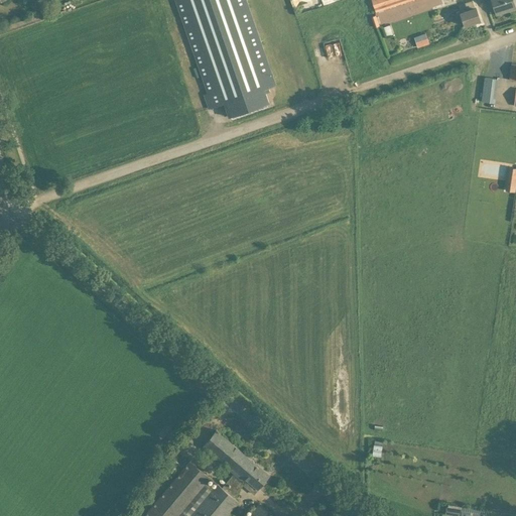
[(276,85),(272,76),(246,0),(174,0),(208,93),(204,95),(209,109),(220,105),(222,109),(226,107),(229,117),(269,103),(266,93),(270,92),(268,88),(276,85)]
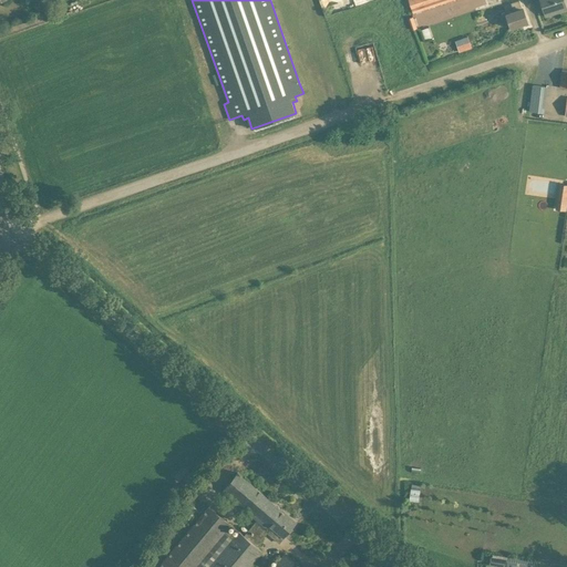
[(406,0),(412,14),(455,0),(406,0)]
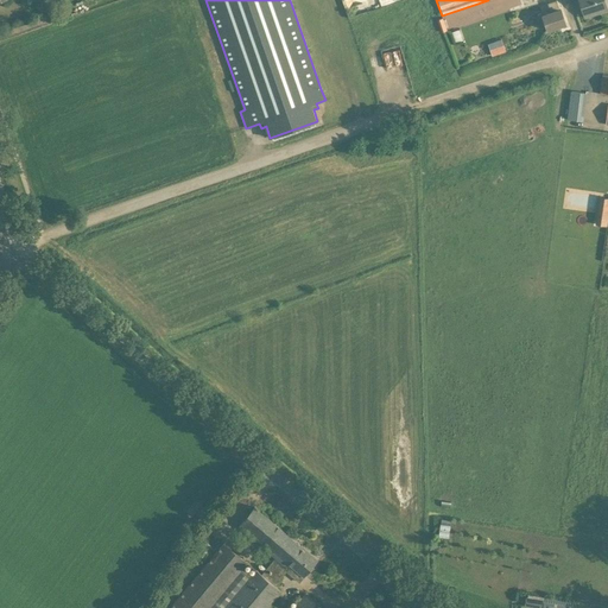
[(565,24),(562,10),(559,10),(557,0),(548,4),(551,13),(543,16),(548,30),(565,24)]
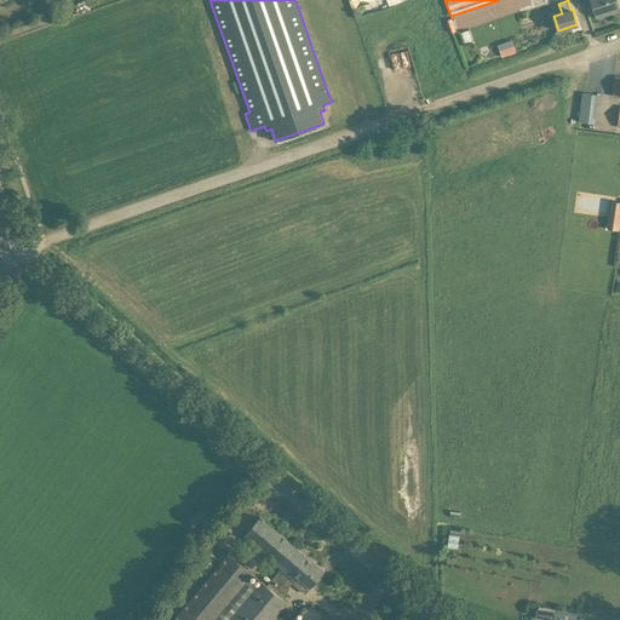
[(619,10),(615,0),(584,0),(590,16),(595,13),(597,17),(606,15),(606,13),(619,9),(619,10)]
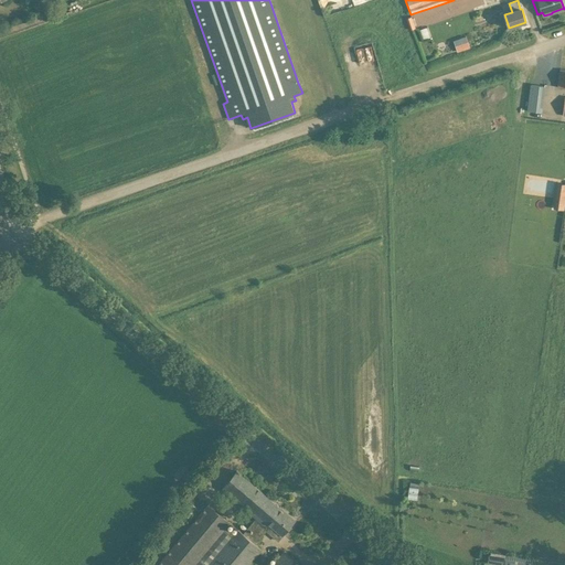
[(411,30),(412,30),(416,29),(412,17),(407,19),(411,30)]
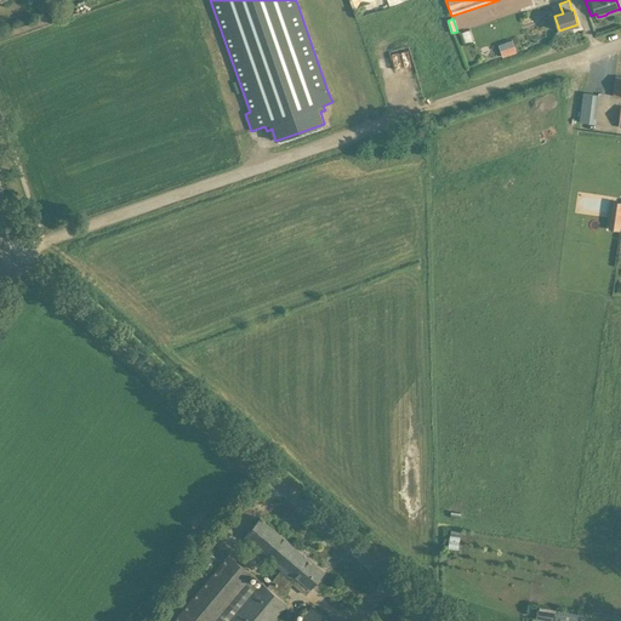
[(499,45),(502,58),(517,53),(512,40),(499,45)]
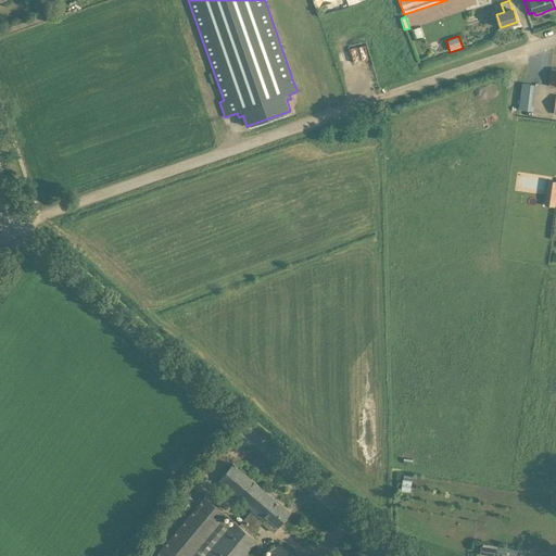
[(350,48),(355,63),(369,58),(364,42),(350,48)]
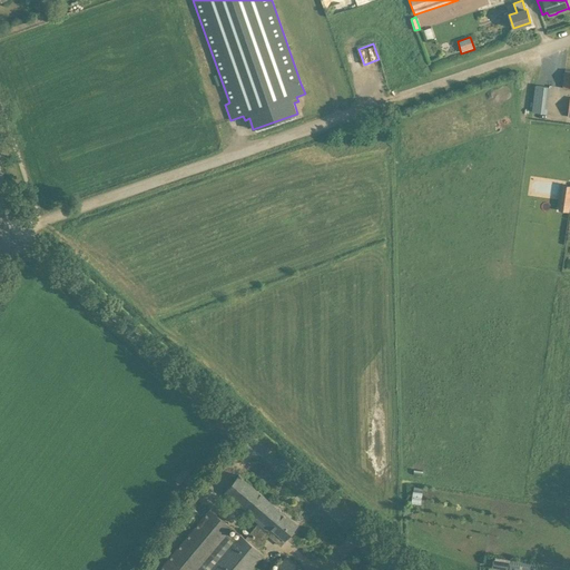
[(533,112),(548,114),(548,86),(534,86),(533,112)]
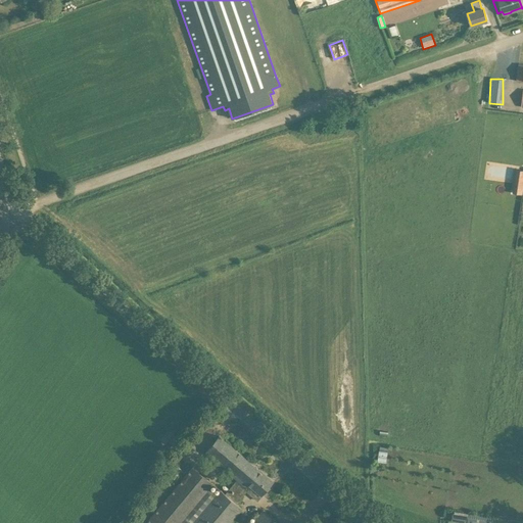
[(522,187),(522,180),(515,180),(513,193),(522,194),(522,187)]
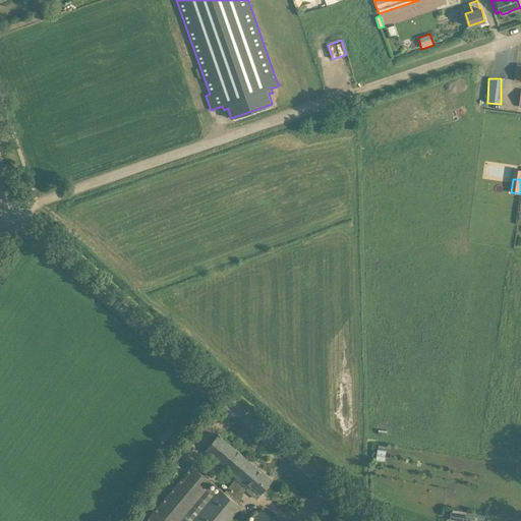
[(192,465),(185,473),(145,520),(228,520),(234,514),(241,507),(235,502),(240,497),(239,497),(245,488),(256,499),(273,480),(218,435),(204,451),(236,478),(224,493),(220,488),(217,491),(209,484),(212,481),(192,465)]
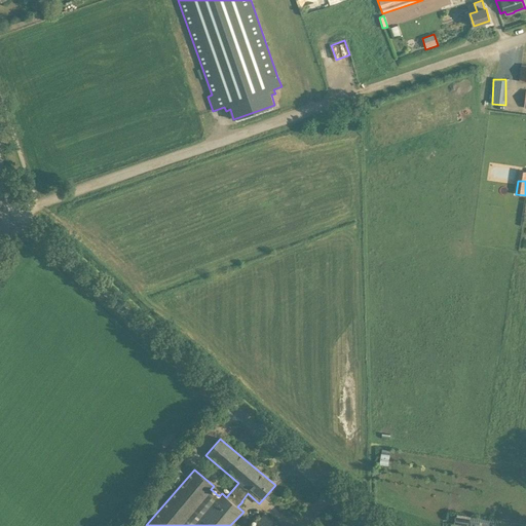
[(380,464),(388,465),(390,450),(382,449),(380,464)]
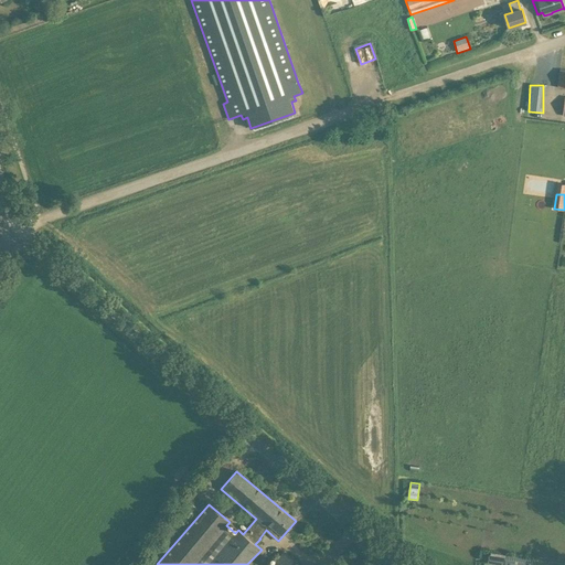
[(300,564),(285,551),(277,560),(272,564),(300,564)]
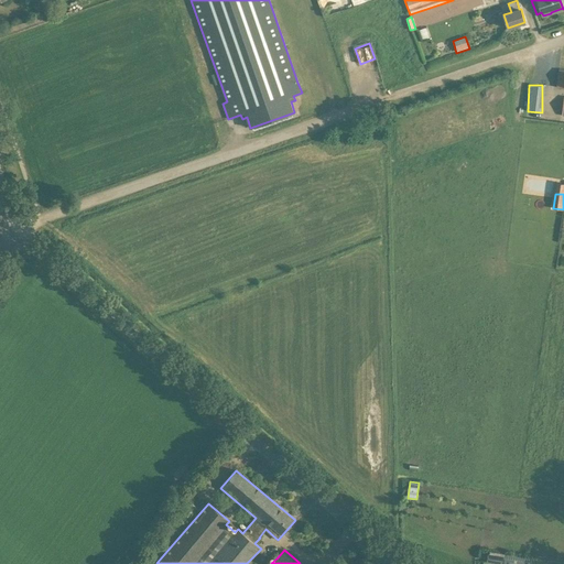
[(488,554),(487,562),(501,563),(502,563),(503,563),(503,562),(505,556),(488,554)]
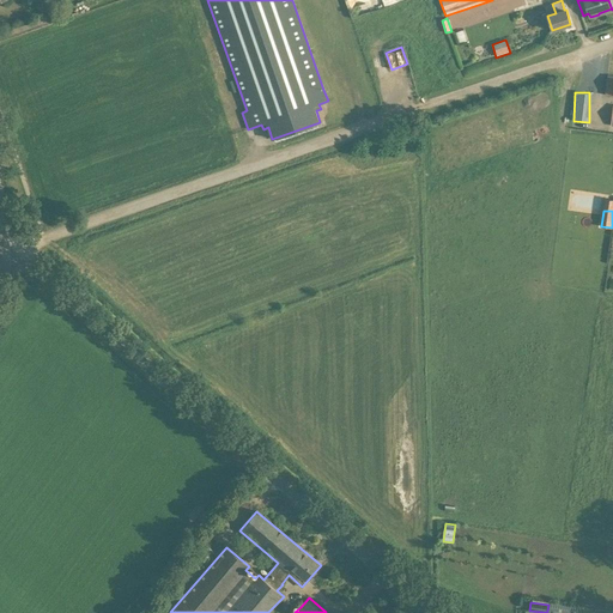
[(547,611),(547,612),(551,612),(580,612),(581,608),(581,607),(548,602),(548,605),(547,611)]
